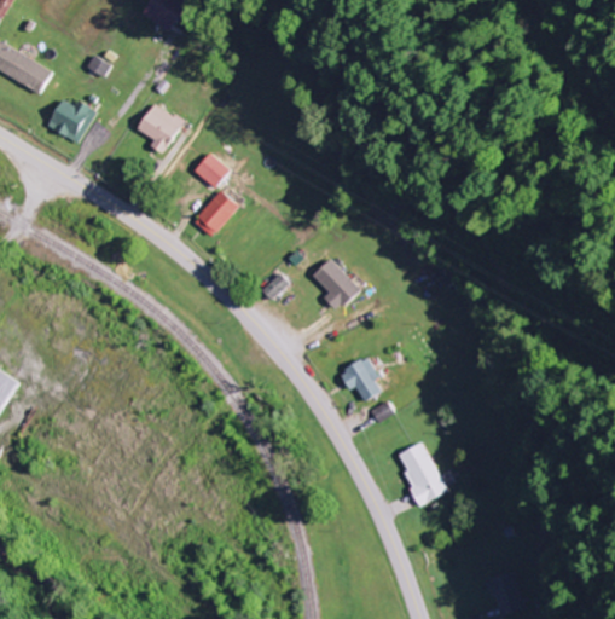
[(179,35),(197,4),(189,0),(146,0),(140,12),(179,35)]
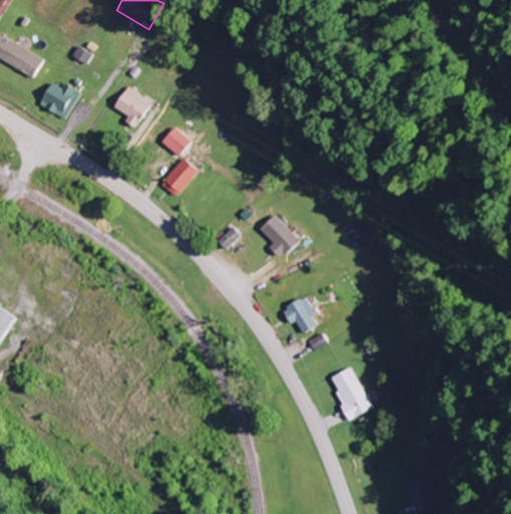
[(0,55),(44,76),(53,57),(7,36),(0,51),(0,55)]
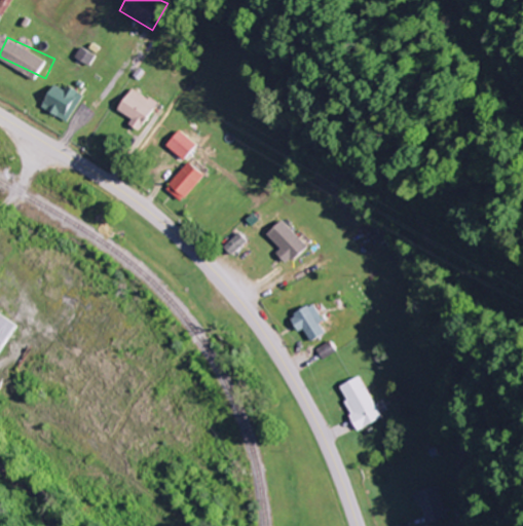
[(66,86),(65,89),(51,84),(41,110),(72,121),(82,92),(66,86)]
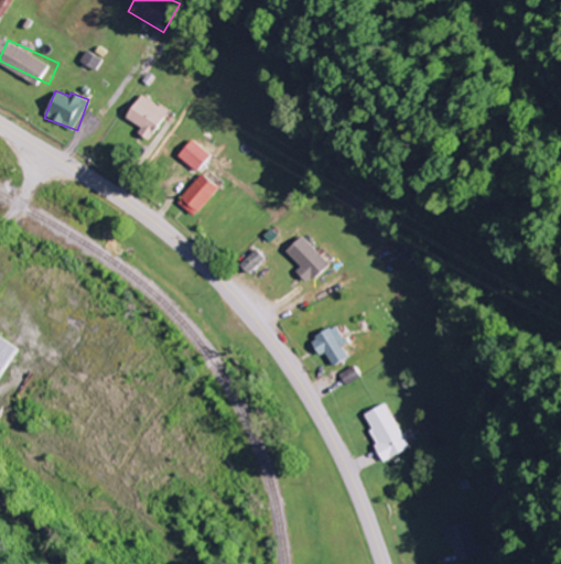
[(168,109),(140,94),(126,118),(141,127),(138,133),(150,140),(168,109)]
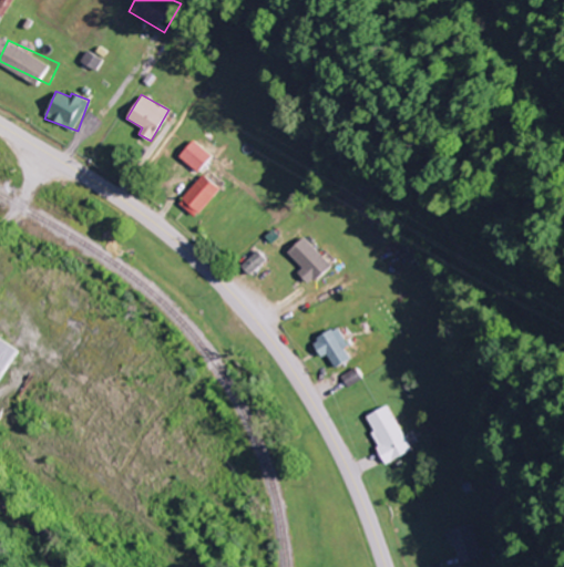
[(201,172),(212,153),(191,141),(180,158),(201,172)]
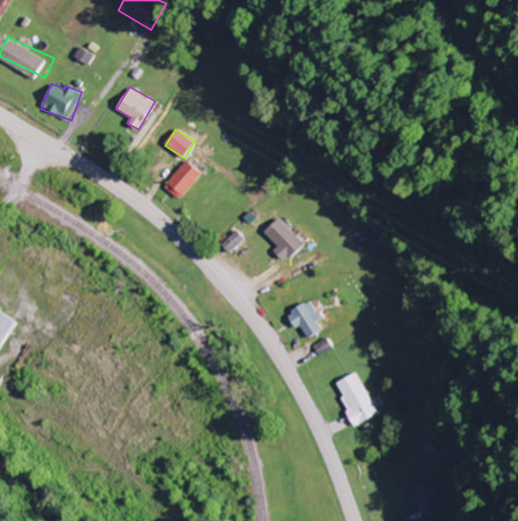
[(181,199),(203,173),(186,160),(165,187),(181,199)]
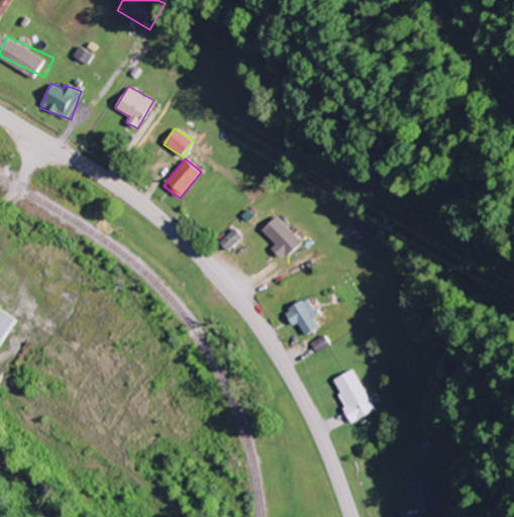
[(300,241),(275,215),(260,229),(274,243),(270,248),(281,260),(300,241)]
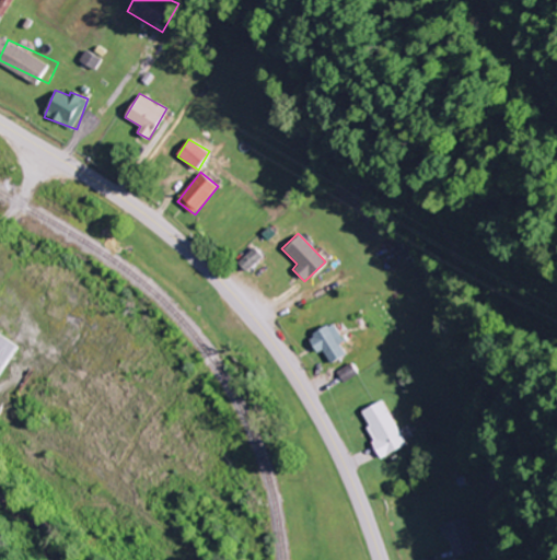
[(329,363),(345,354),(338,343),(343,340),(332,323),(306,337),(316,353),(321,350),(329,363)]
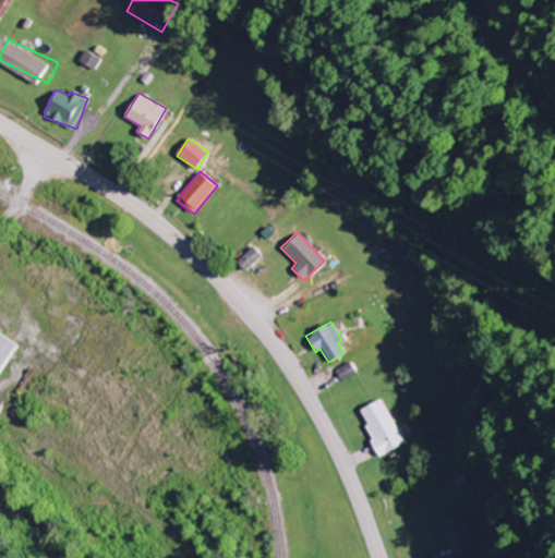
[(0,370),(16,341),(0,332),(0,370)]
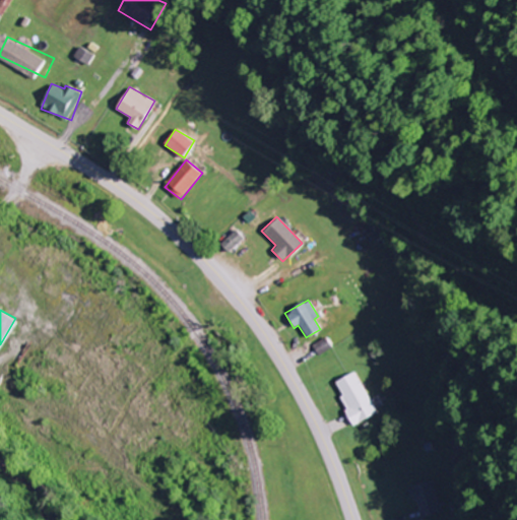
[(330,384),(354,425),(377,411),(352,371),(330,384)]
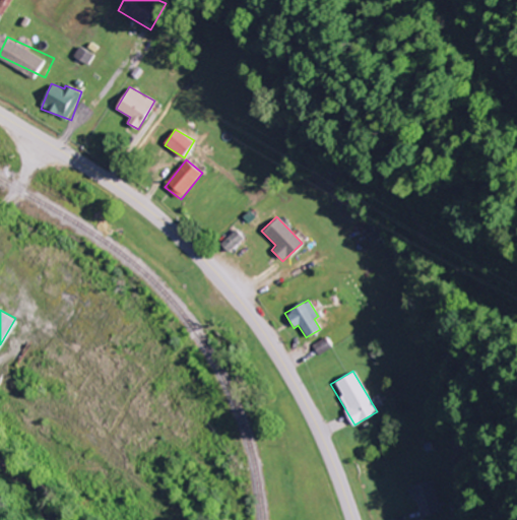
[(413,500),(419,517),(439,511),(429,479),(404,486),(409,501),(413,500)]
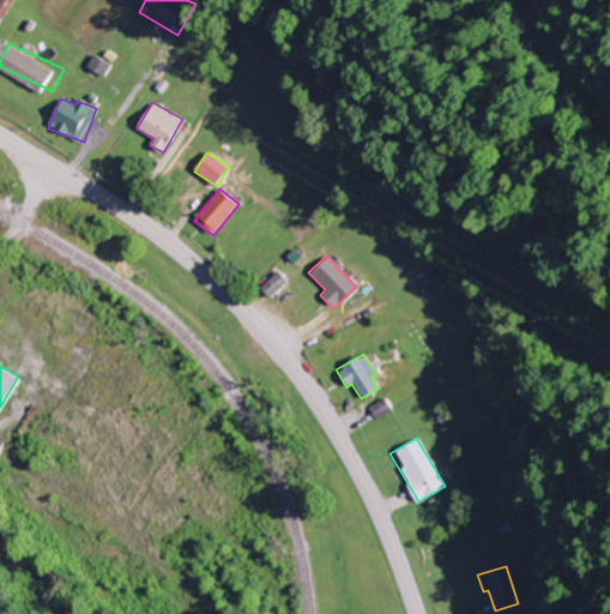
All buildings are outlined.
